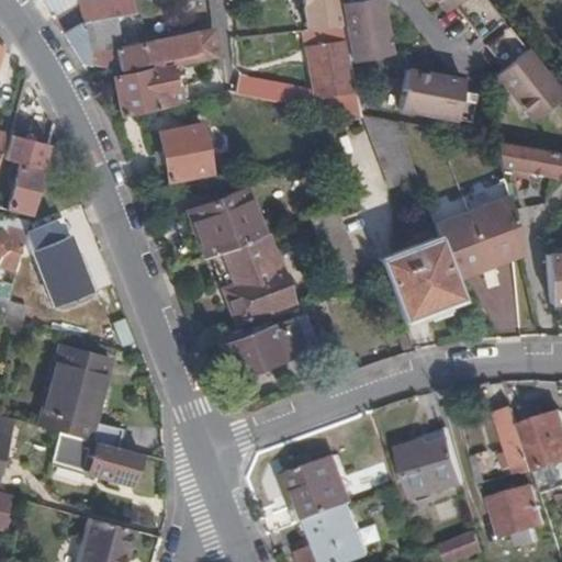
[(79,6),(76,0),(38,0),(51,18),(79,6)]
